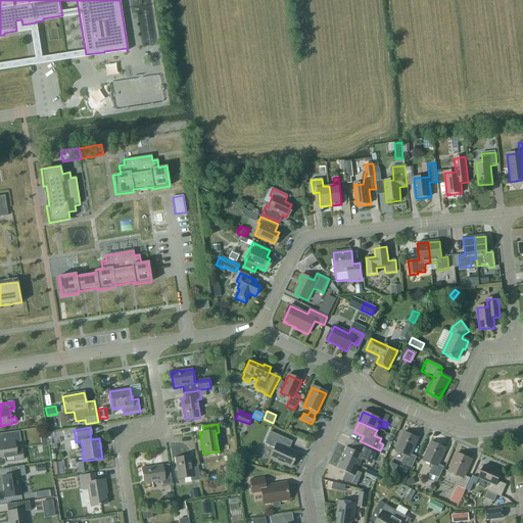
[(278,463),(290,469),(296,454),(280,446),(284,438),(269,432),(264,444),(274,448),(269,460),(273,461),(272,462),(277,464),(278,463)]
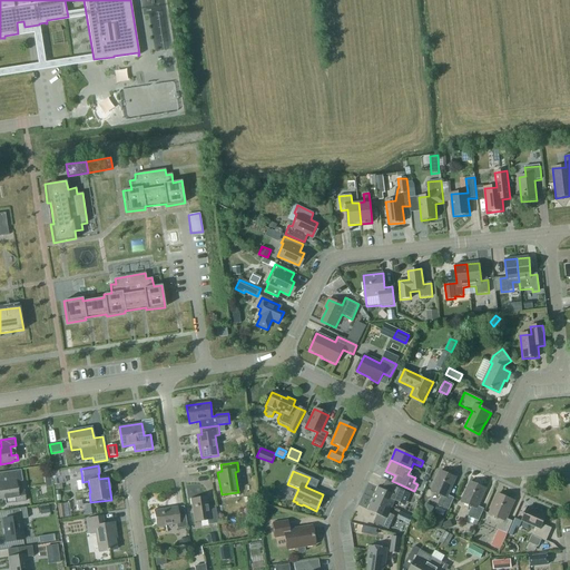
[(436,505),(448,511),(453,499),(448,495),(455,478),(440,471),(431,492),(441,497),(436,505)]
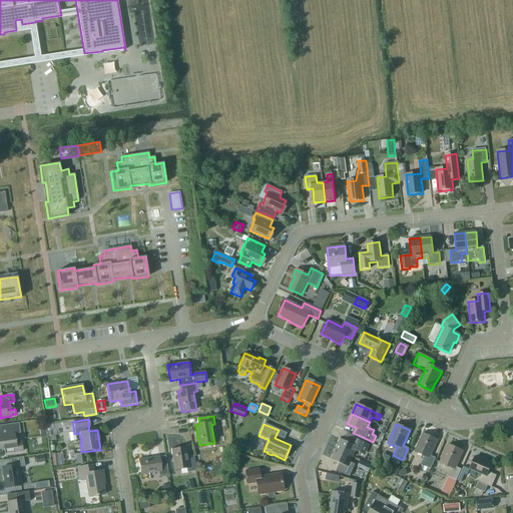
[(0,450),(4,450),(4,454),(22,452),(20,442),(15,443),(14,434),(19,433),(18,426),(5,428),(6,435),(0,435),(0,450)]
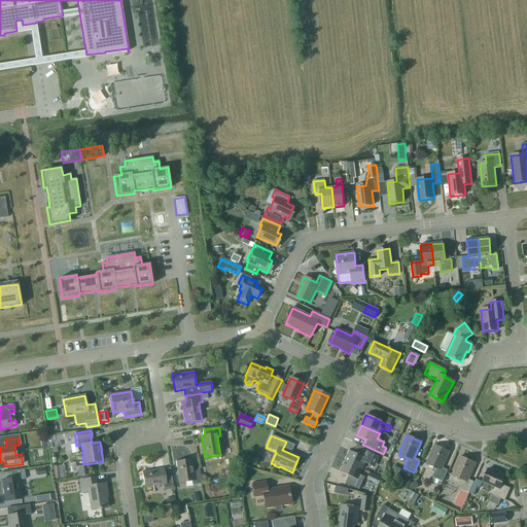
[(431,478),(442,483),(447,471),(442,468),(449,452),(434,446),(426,464),(435,468),(431,478)]
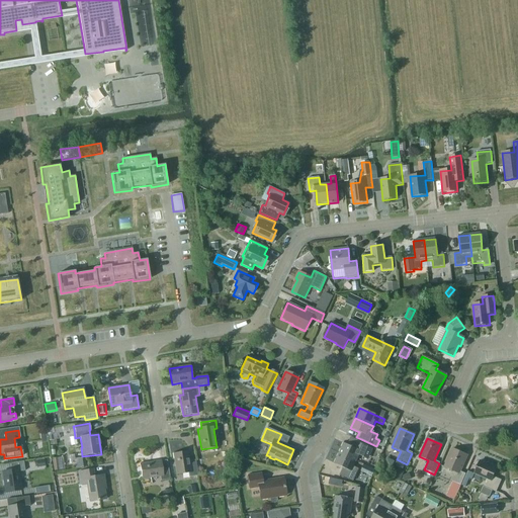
[(339,453),(356,461),(359,454),(368,459),(372,449),(358,443),(355,449),(343,443),(339,453)]
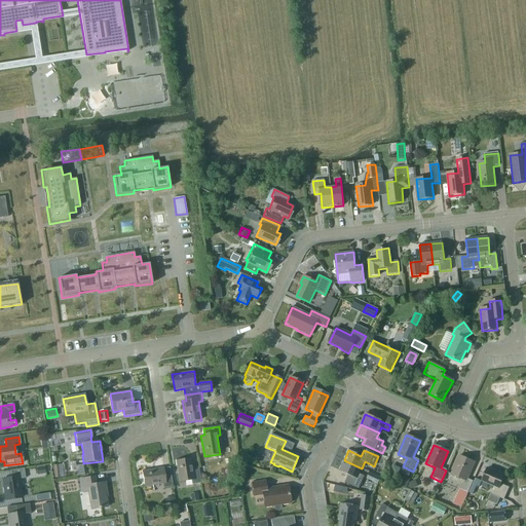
[(457,488),(459,489),(453,503),(461,508),(467,493),(467,492),(473,482),(466,480),(474,463),(459,456),(451,475),(461,480),(457,488)]
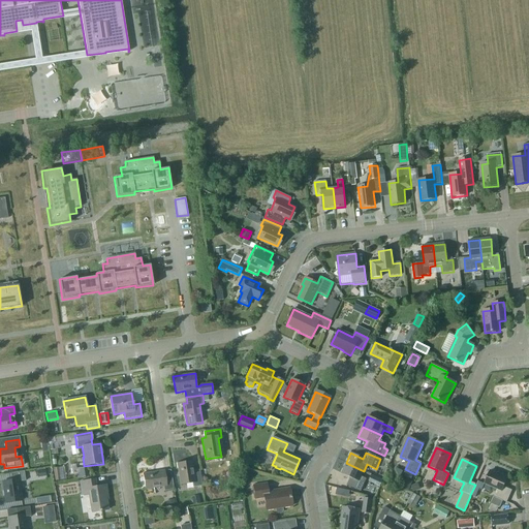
[(193,483),(194,487),(203,486),(199,470),(193,471),(192,461),(177,464),(180,485),(193,483)]
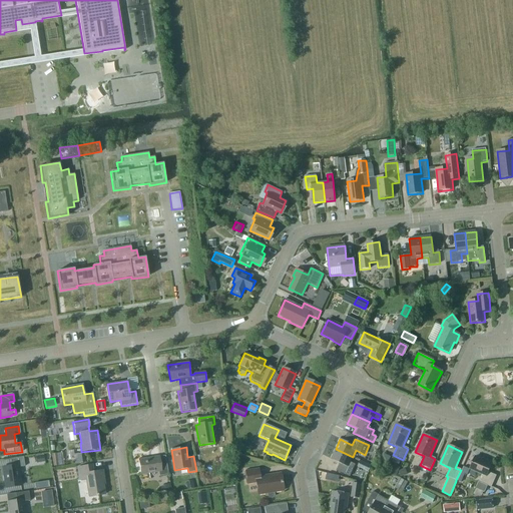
[(353,457),(336,449),(331,459),(340,463),(337,471),(350,477),(355,465),(350,462),(353,457)]
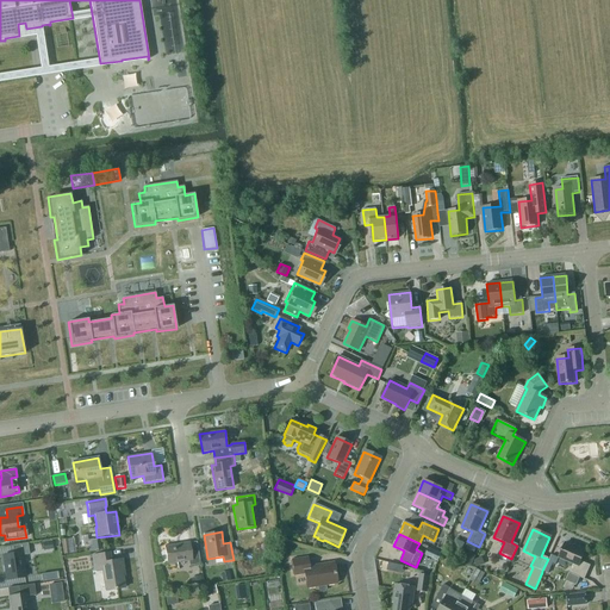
[(51,541),(42,542),(43,552),(53,549),(51,541)]
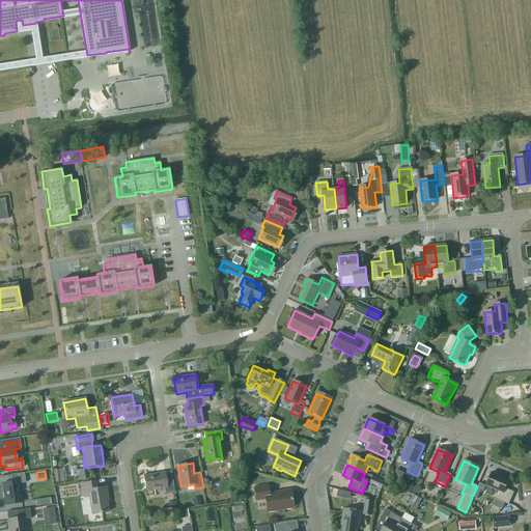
[(165,488),(166,493),(174,491),(171,472),(165,473),(165,472),(143,476),(146,492),(165,488)]
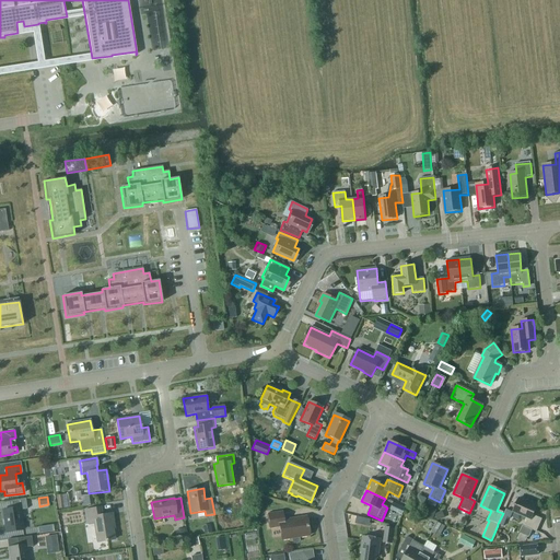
[(3,510),(7,533),(23,531),(20,511),(26,510),(25,499),(11,501),(12,509),(3,510)]
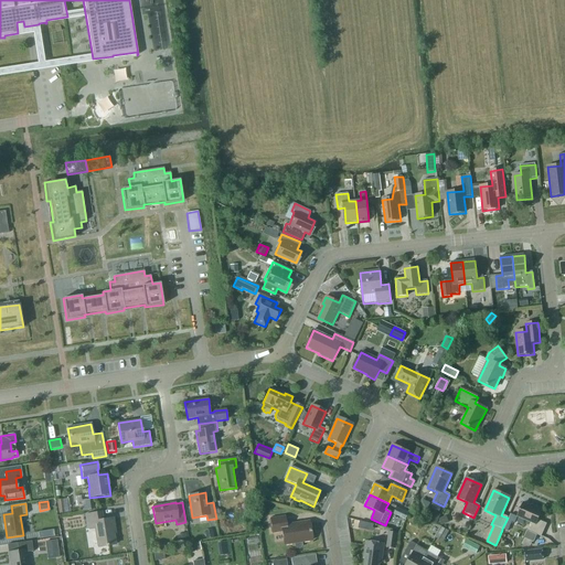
[(536,536),(541,537),(546,524),(537,521),(541,511),(523,503),(516,516),(516,518),(530,523),(526,531),(536,536)]
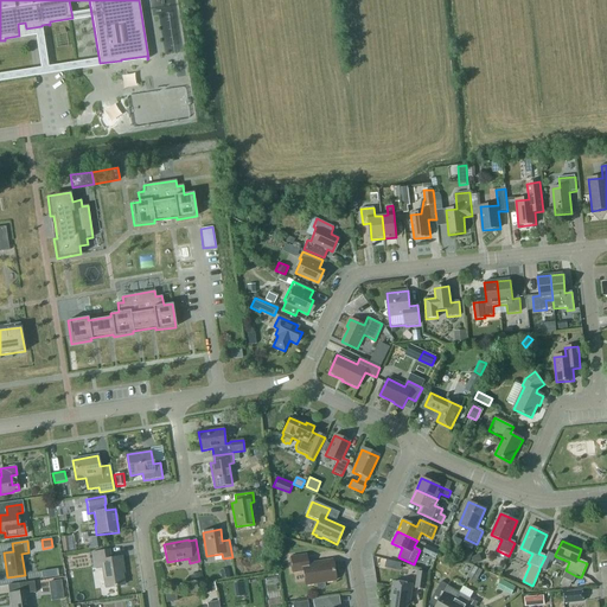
[(102,568),(106,588),(123,585),(121,573),(123,573),(121,557),(110,560),(108,550),(93,553),(95,568),(102,568)]
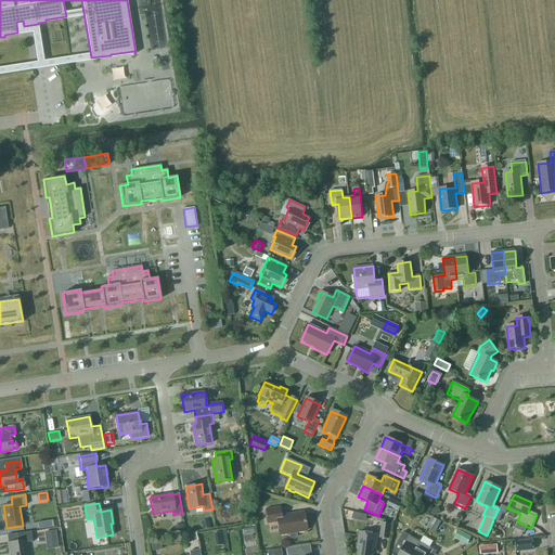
[(427,504),(424,513),(428,515),(430,510),(433,506),(427,504)]
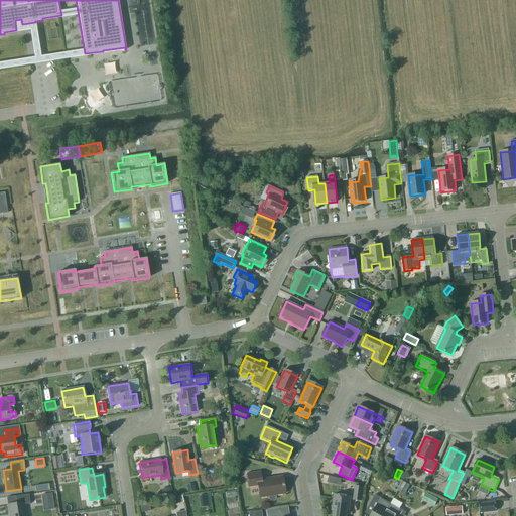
[(465,472),(462,479),(468,482),(472,473),(472,472),(468,470),(466,473),(465,472)]
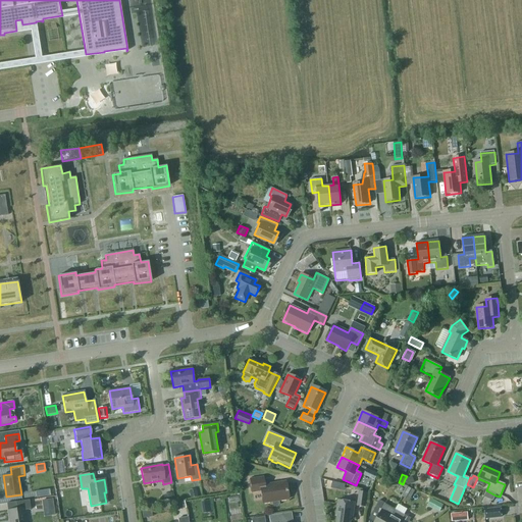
[(259,490),(262,504),(271,502),(272,506),(273,507),(277,506),(278,505),(277,501),(288,499),(284,482),(263,485),(262,478),(249,480),(251,492),(259,490)]
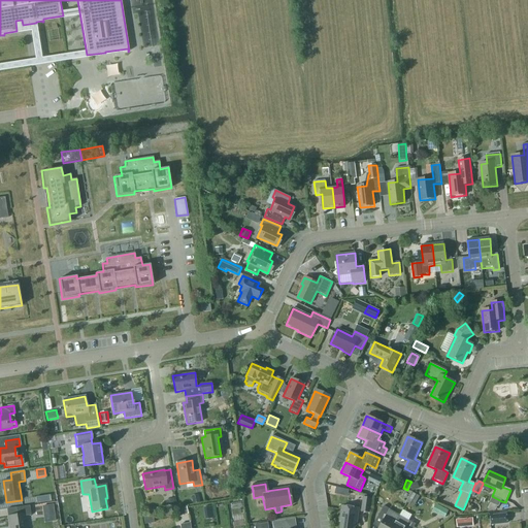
[(361,512),(369,513),(371,499),(363,498),(361,512)]
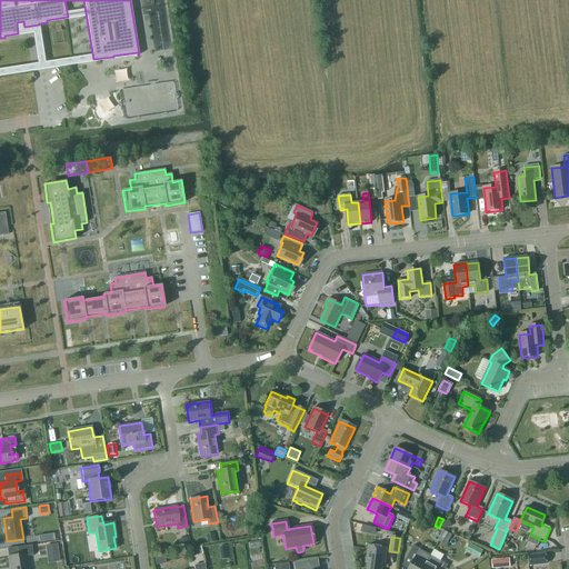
[(9,557),(10,568),(28,568),(26,557),(32,556),(31,546),(17,547),(19,555),(9,557)]
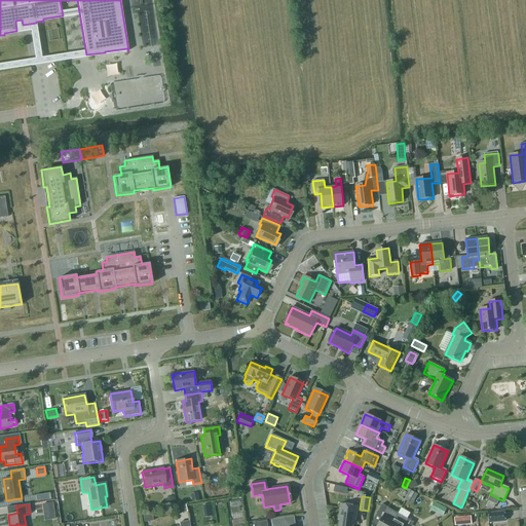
[(340,504),(338,519),(340,520),(339,525),(352,525),(353,521),(355,521),(358,506),(340,504)]
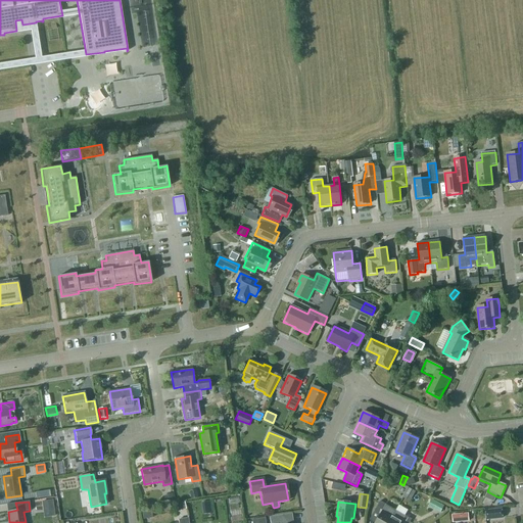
[(375,522),(388,522),(395,511),(386,506),(386,505),(380,502),(374,513),(379,516),(375,522)]
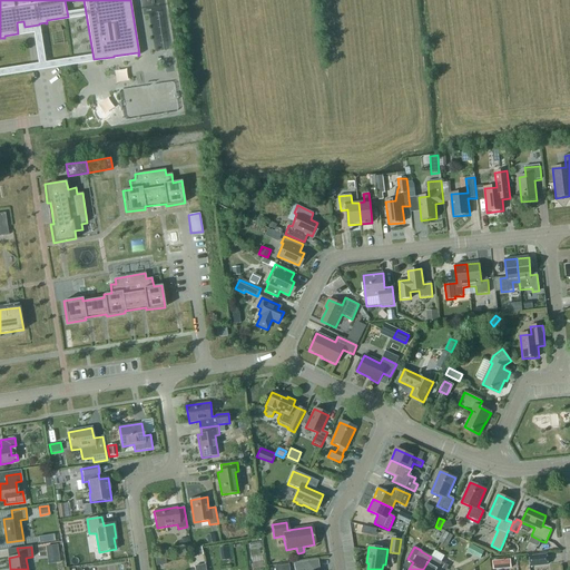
[(473,547),(470,553),(480,558),(483,552),(473,547)]
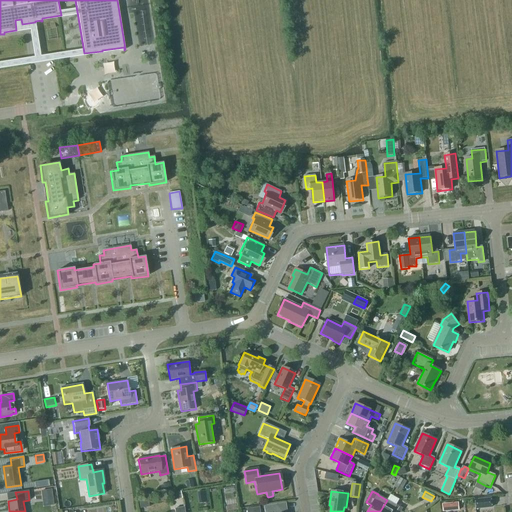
[(491,498),(475,500),(476,509),(492,507),(491,498)]
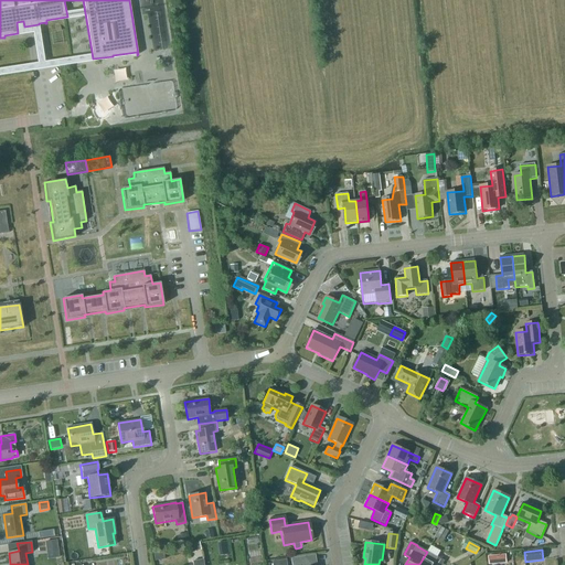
[(419,564),(441,564),(445,562),(438,557),(437,557),(427,552),(419,564)]
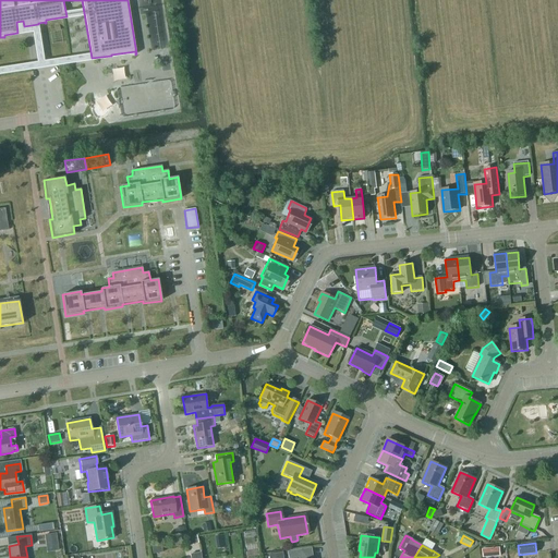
[(500,556),(499,547),(482,549),(483,557),(500,556)]
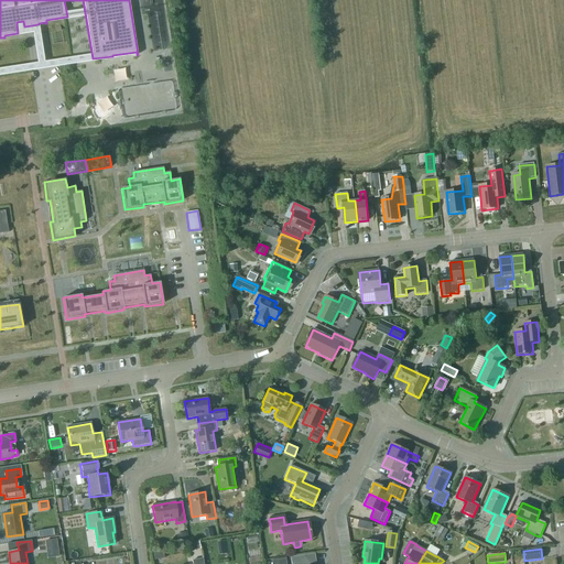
[(314,554),(290,557),(290,563),(314,563),(315,563),(314,554)]
